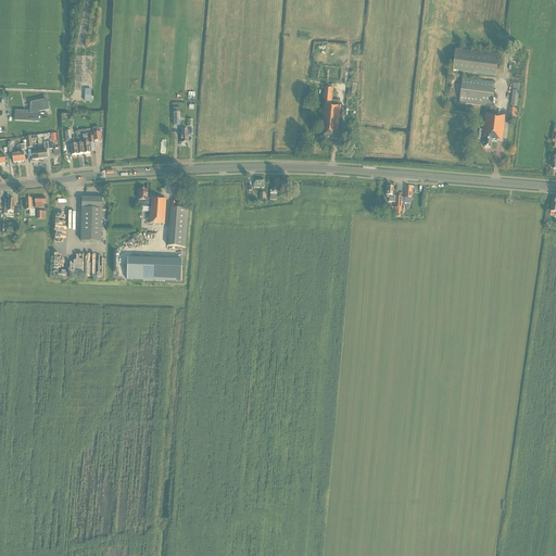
[(498,54),(455,50),(453,71),(495,76),(498,54)]
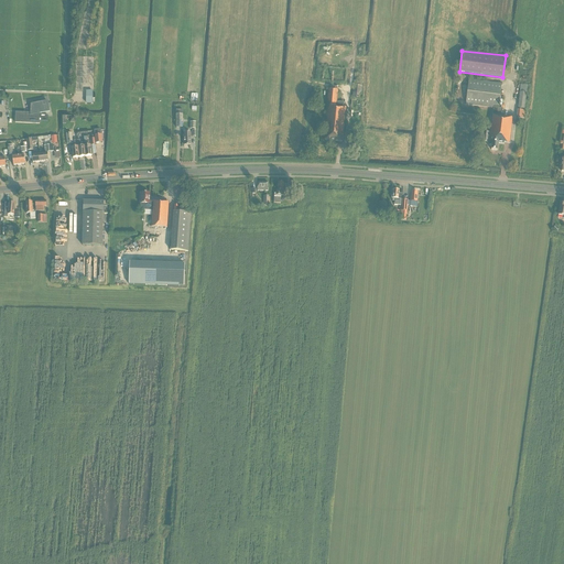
[(491,145),(491,150),(497,151),(498,143),(505,144),(505,142),(509,143),(512,117),(502,116),(502,108),(499,108),(501,84),(469,79),(466,105),(494,108),(489,144),(491,145)]
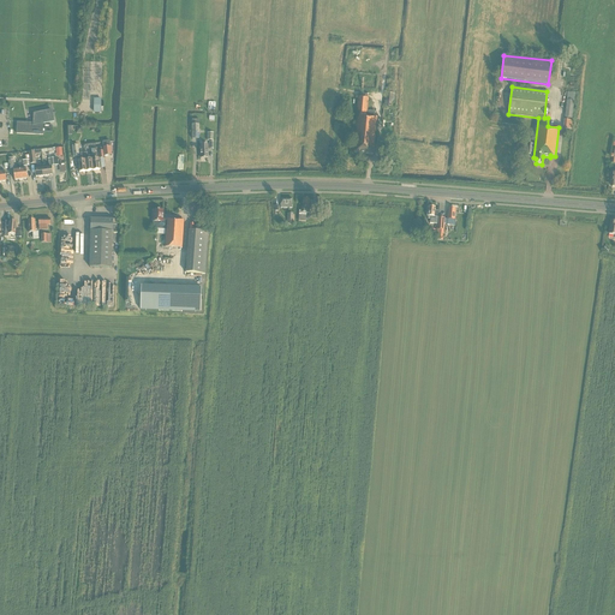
[(393,109),(395,94),(386,93),(384,108),(393,109)]
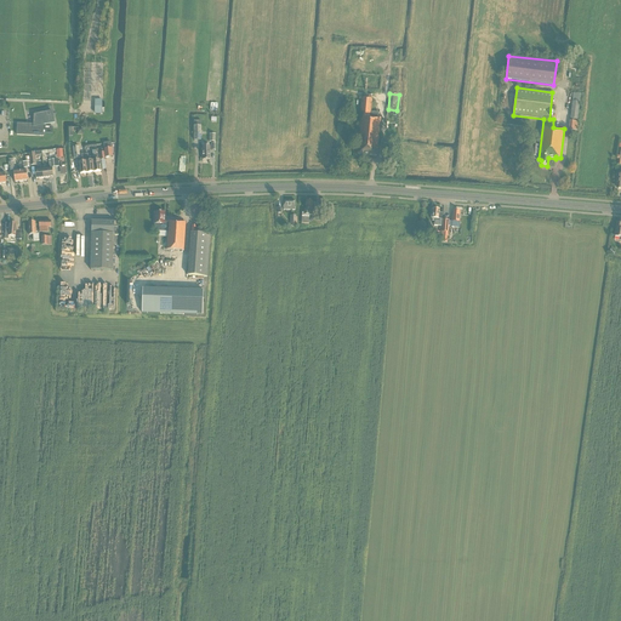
[(574,93),(573,101),(570,119),(577,120),(580,102),(580,93),(574,93)]
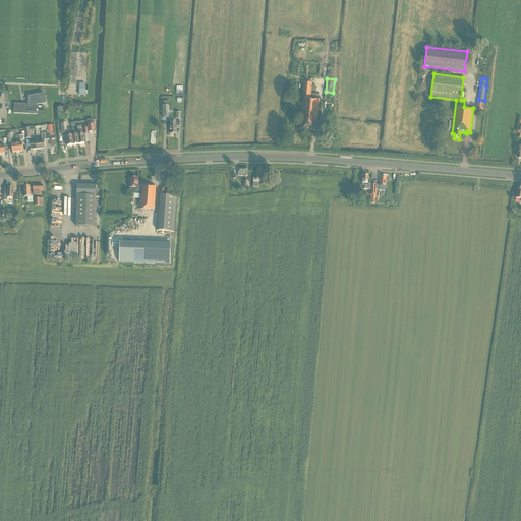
[(301,117),(300,129),(316,131),(320,99),(317,99),(317,95),(311,95),(312,83),(303,82),(300,117),(301,117)]
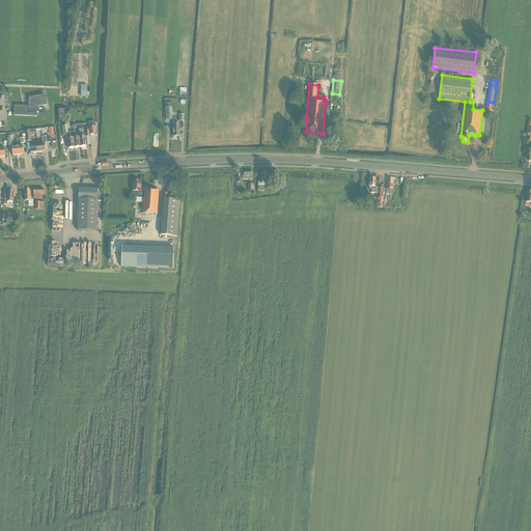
[(338,106),(339,95),(331,94),(330,105),(338,106)]
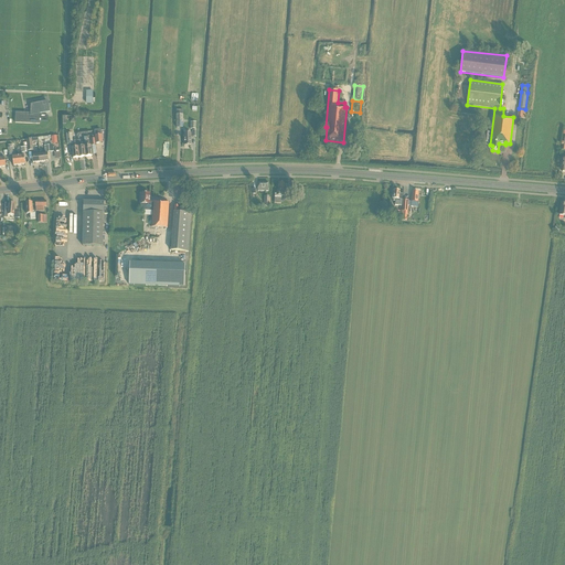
[(34,114),(16,113),(16,123),(40,124),(40,119),(41,119),(41,121),(48,121),(48,116),(41,115),(41,118),(40,118),(40,114),(50,112),(49,103),(32,106),(34,114)]
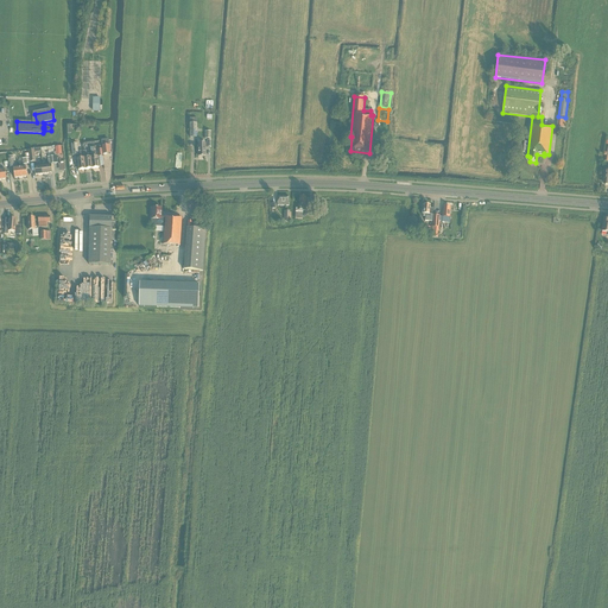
[(36,176),(44,175),(43,165),(39,165),(39,163),(35,164),(36,176)]
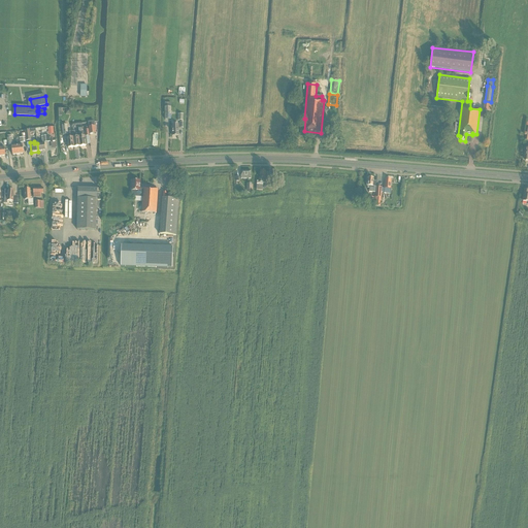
[(266,171),(261,170),(260,178),(259,178),(259,183),(257,183),(256,190),(263,191),(263,183),(265,184),(265,178),(266,171)]
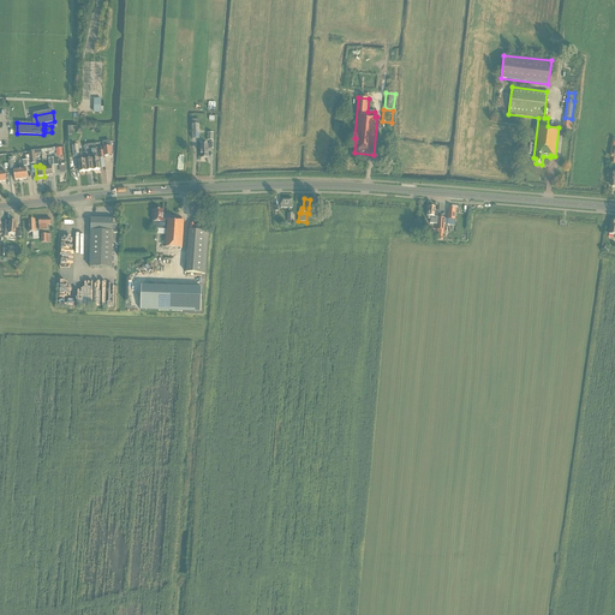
[(435,208),(429,207),(429,216),(429,219),(430,219),(430,224),(437,225),(439,216),(434,216),(435,208)]
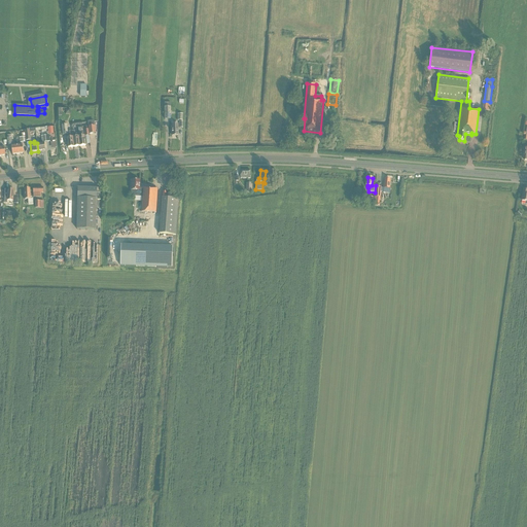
[(390,179),(385,179),(385,184),(383,184),(383,187),(381,187),(376,187),(375,197),(374,197),(374,205),(379,205),(380,194),(381,190),(383,191),(383,192),(390,194),(390,188),(389,188),(390,179)]
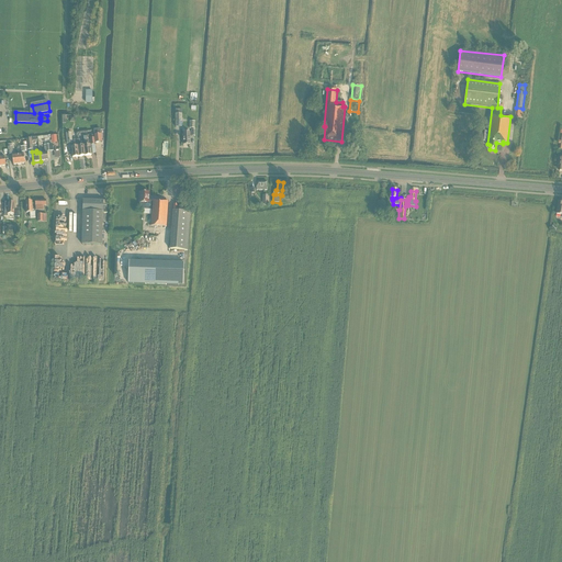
[(166,226),(168,201),(153,200),(153,201),(149,200),(149,193),(141,192),(139,203),(139,206),(142,210),(152,210),(150,226),(166,226)]
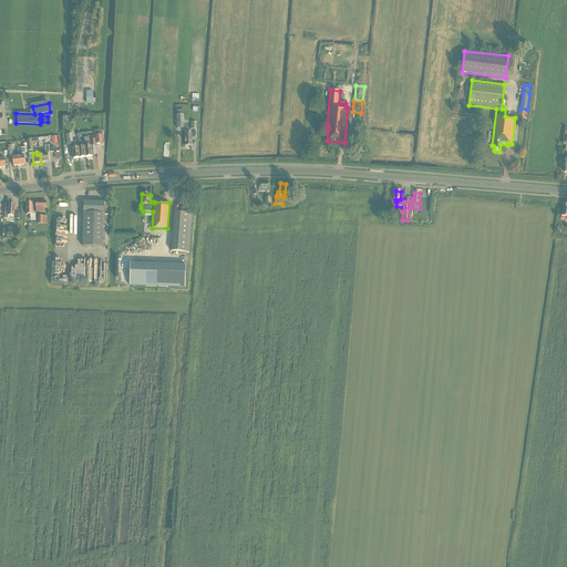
[(47,202),(35,202),(35,207),(35,212),(44,212),(44,207),(47,207),(47,202)]
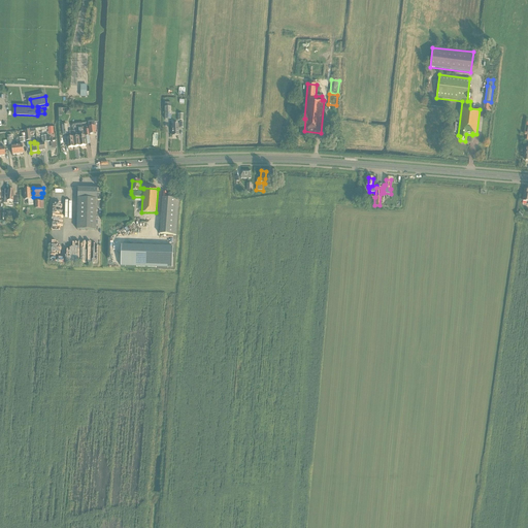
[(101,189),(78,188),(77,230),(96,230),(97,208),(99,208),(99,201),(98,201),(98,200),(101,200),(101,189)]
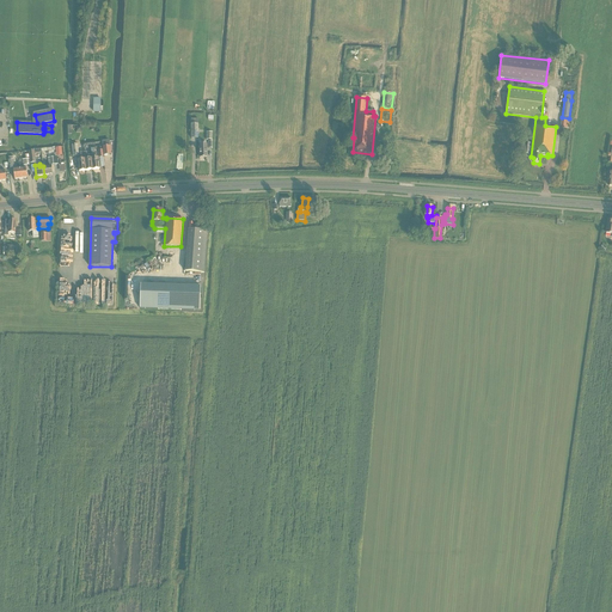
[(35,225),(35,219),(29,220),(29,225),(29,232),(32,232),(32,238),(38,237),(38,231),(37,231),(37,230),(36,230),(35,225)]
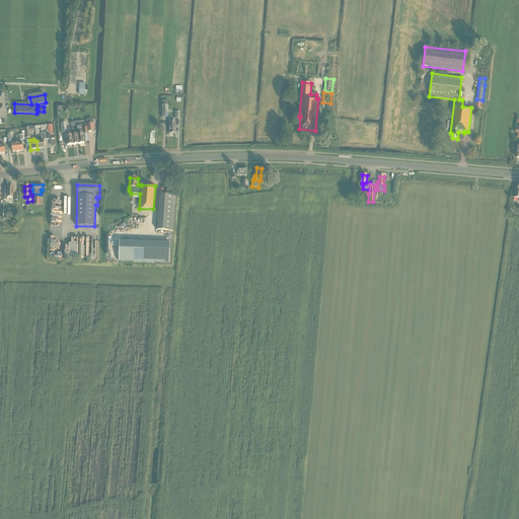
[(63,198),(63,186),(53,186),(53,198),(63,198)]
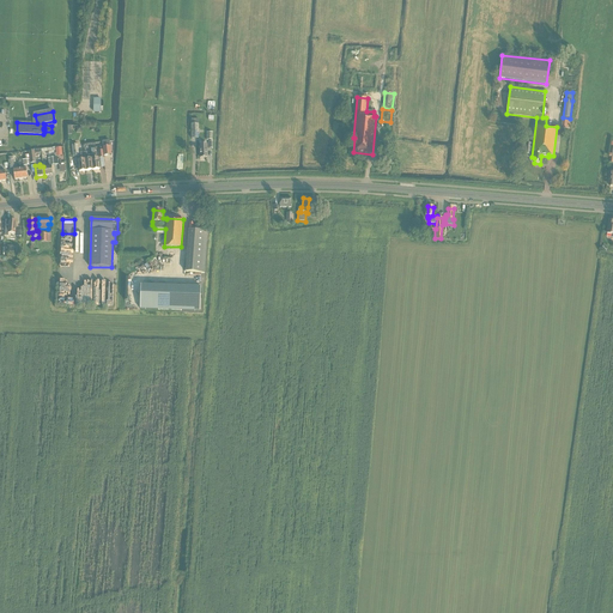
[(17,222),(6,220),(5,234),(7,234),(16,234),(17,222)]
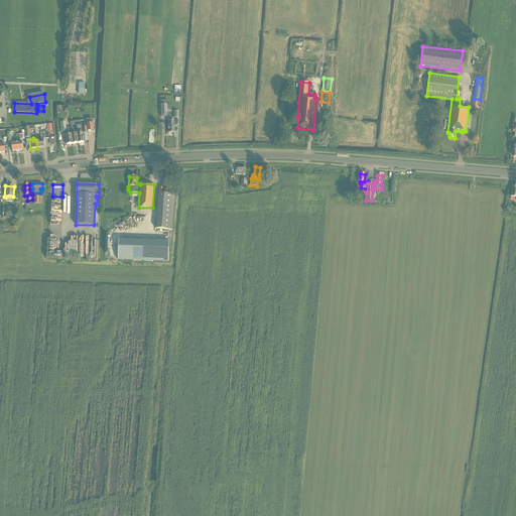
[(163,195),(159,194),(158,194),(156,229),(172,230),(174,195),(163,195)]
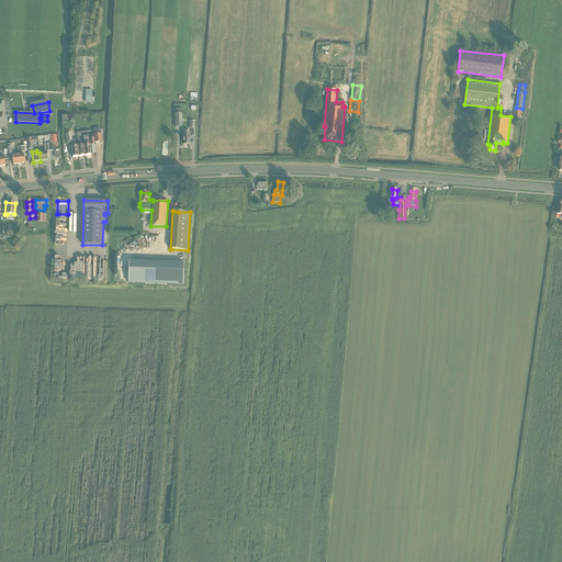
[(55,243),(64,244),(64,249),(66,249),(67,237),(68,237),(68,228),(56,227),(55,243)]
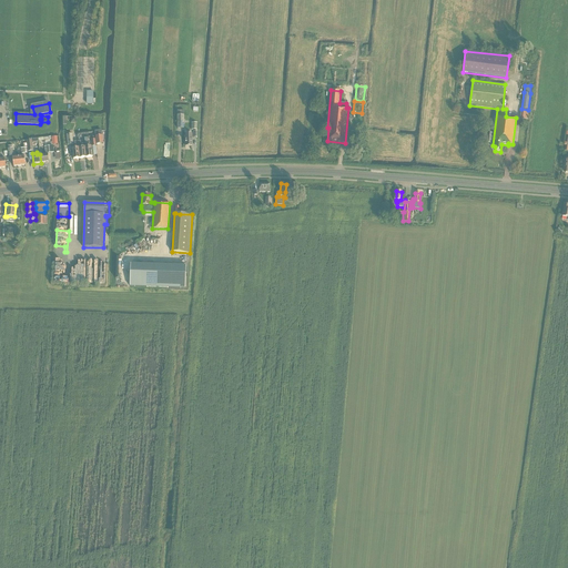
[(186,266),(131,264),(130,286),(185,288),(186,266)]
